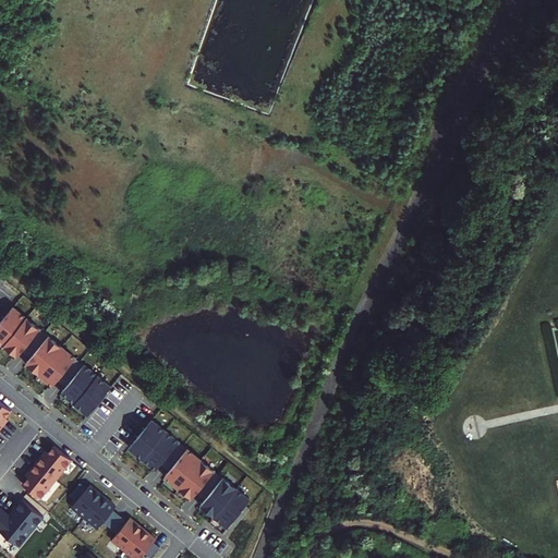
[(0,322),(0,342),(16,356),(39,328),(12,306),(0,322)]
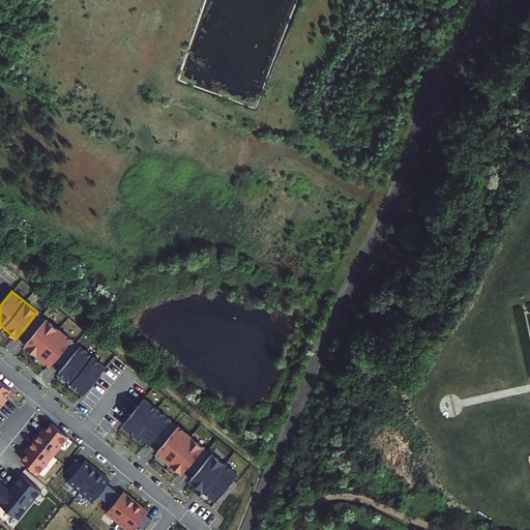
[(25,346),(50,366),(71,340),(46,319),(25,346)]
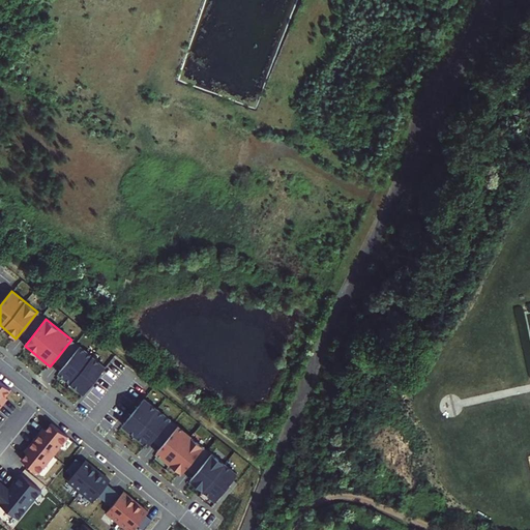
[(57,372),(82,392),(104,365),(78,345),(57,372)]
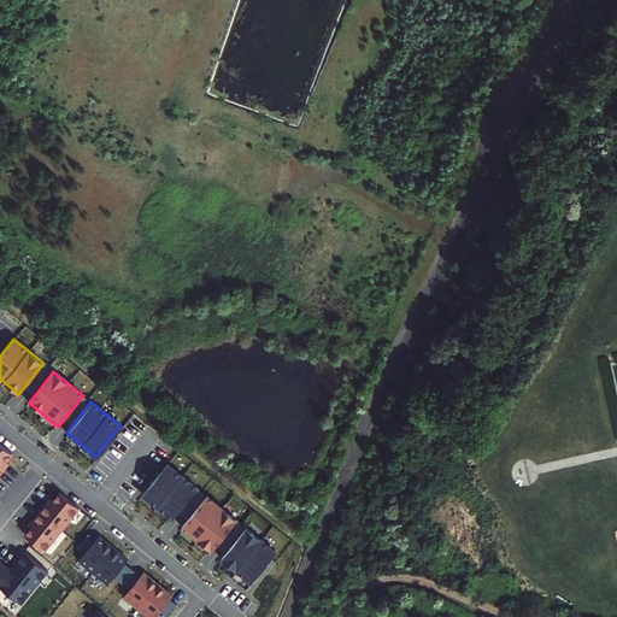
[(0,444),(0,474),(4,470),(1,468),(12,454),(0,444)]
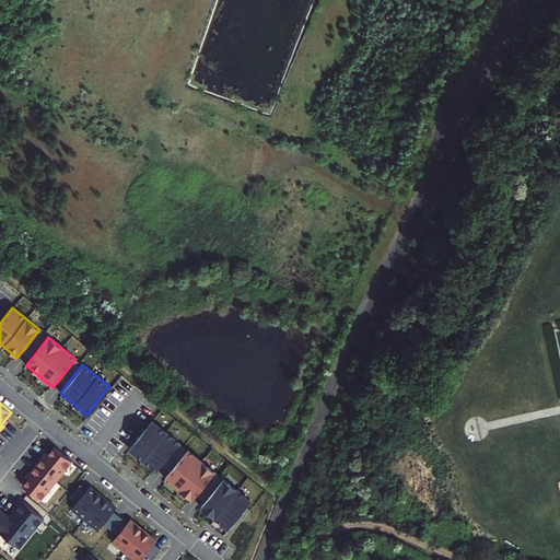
[(130,450),(158,471),(181,444),(153,422),(130,450)]
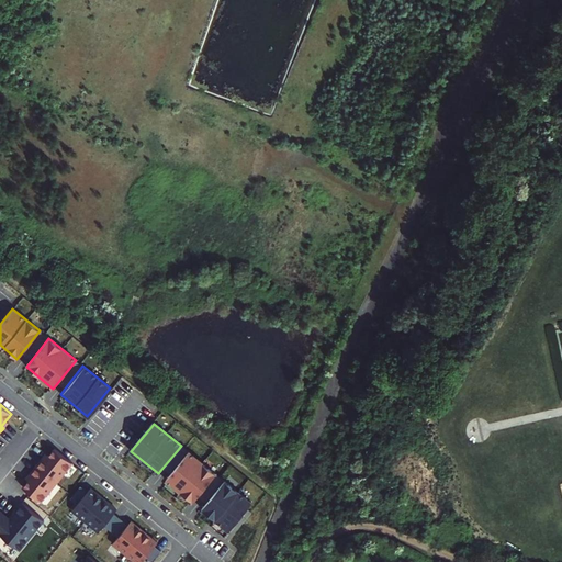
[(35,465),(56,482),(71,463),(54,448),(43,461),(41,459),(35,465)]
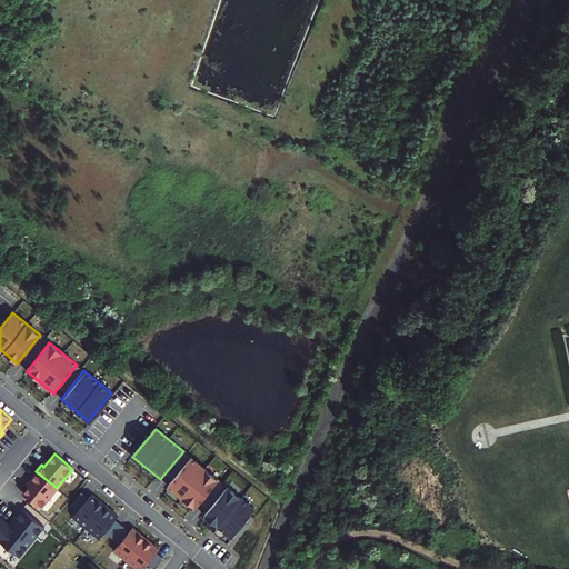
[(168,486),(196,508),(219,480),(191,457),(168,486)]
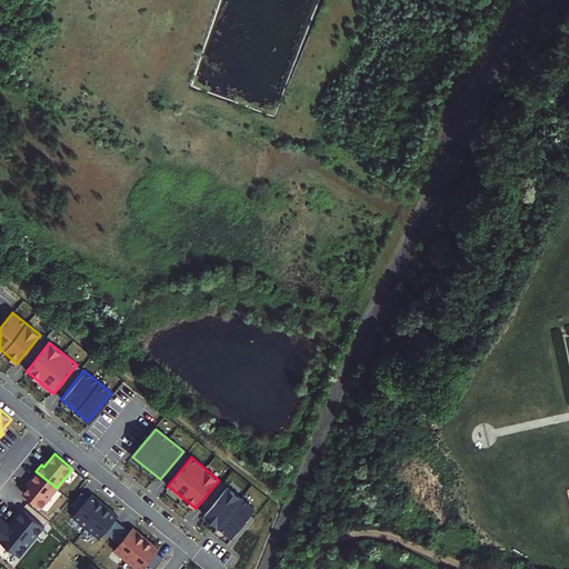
[(22,492),(41,508),(57,488),(36,471),(30,478),(32,480),(22,492)]
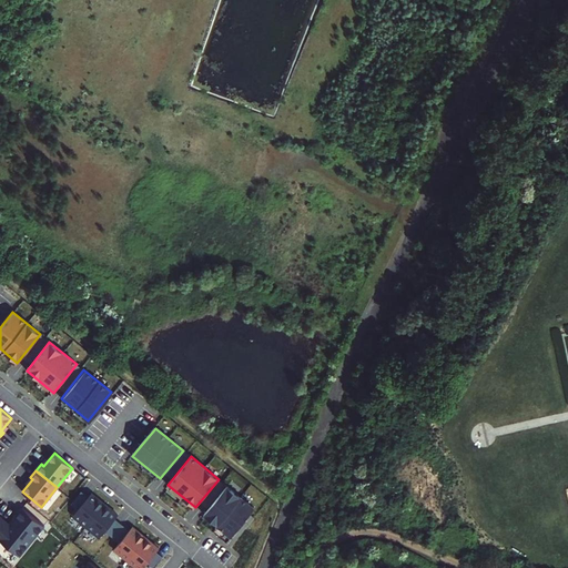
[(203,514),(231,536),(254,508),(226,486),(203,514)]
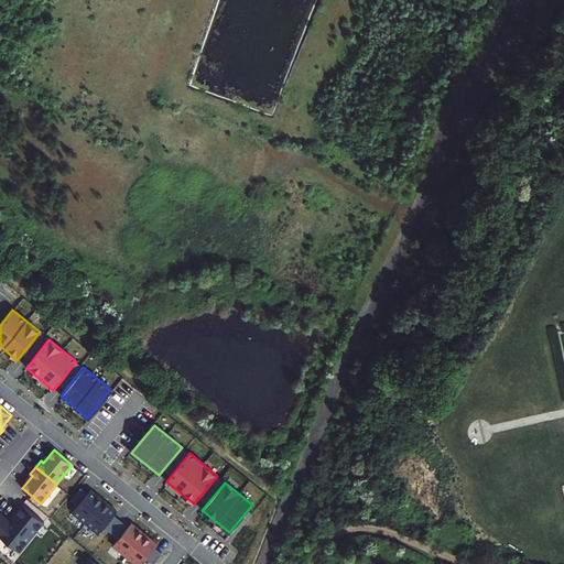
[(104,500),(90,489),(72,512),(85,523),(104,500)]
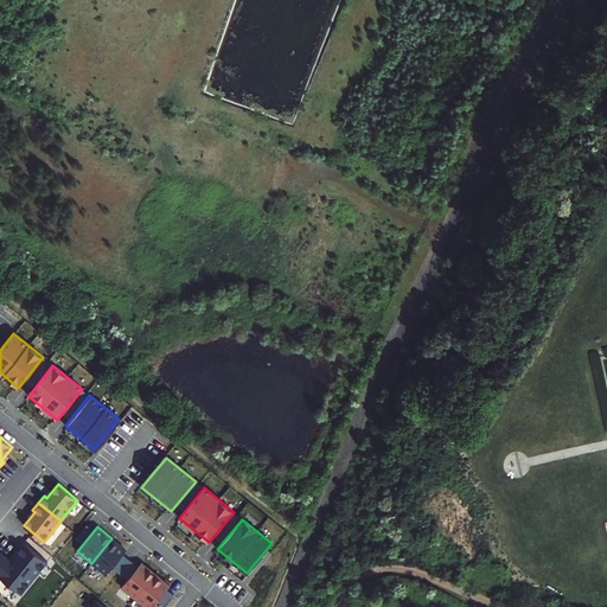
[(126,550),(112,538),(91,563),(106,575),(126,550)]
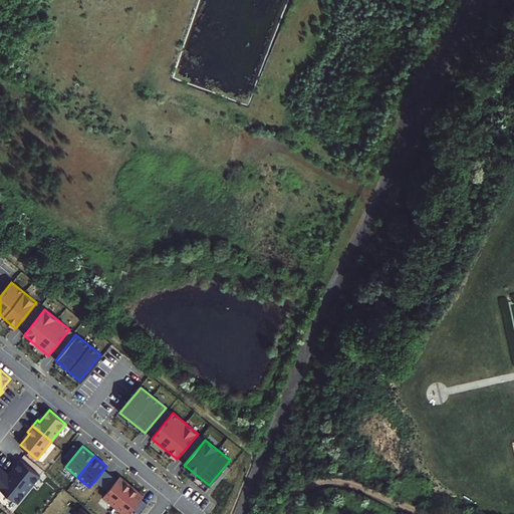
[(20,459),(8,474),(0,467),(0,488),(18,502),(40,475),(20,459)]
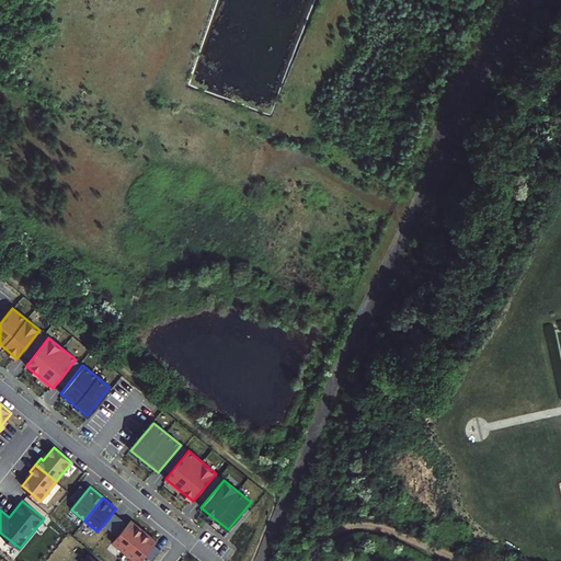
[(130,519),(112,542),(125,553),(144,530),(130,519)]
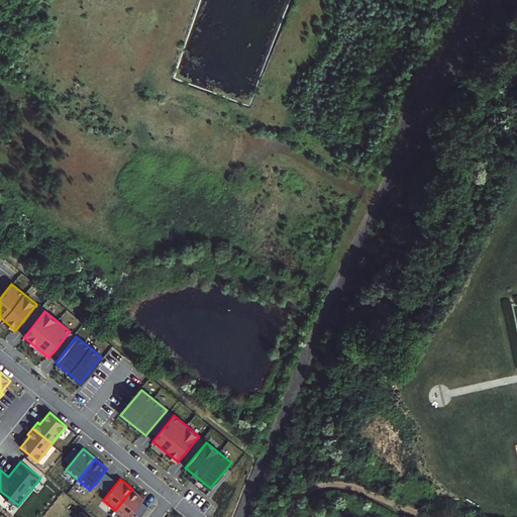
[(129,516),(144,499),(132,489),(115,510),(124,516),(129,516)]
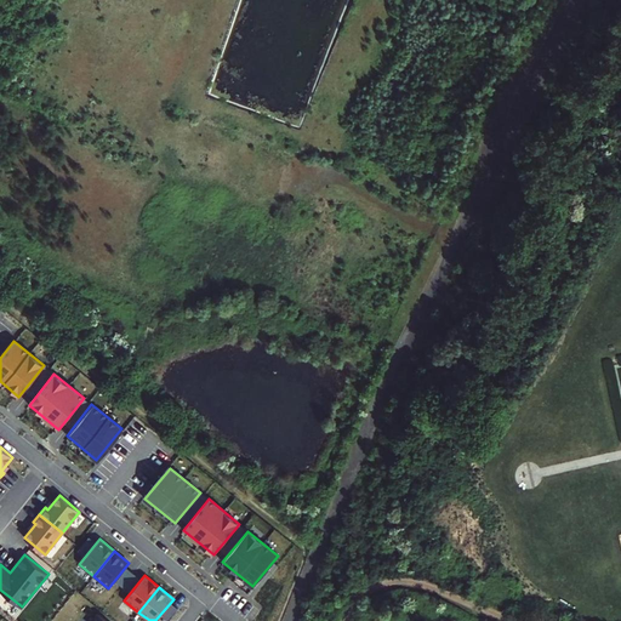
All buildings are outlined.
